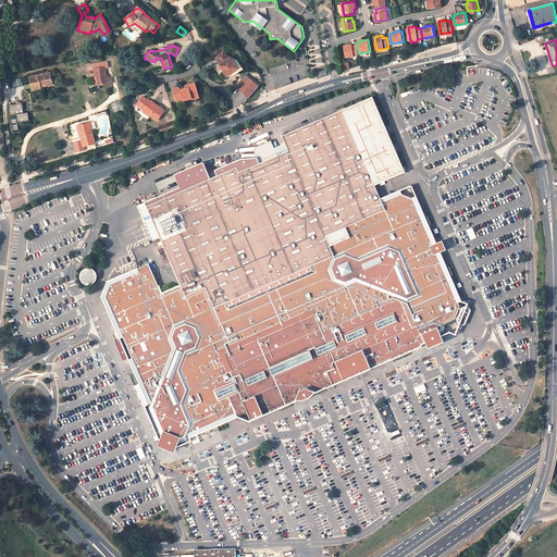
[(353,45),(344,46),(346,57),(358,56),(358,53),(357,45),(353,46),(353,45)]
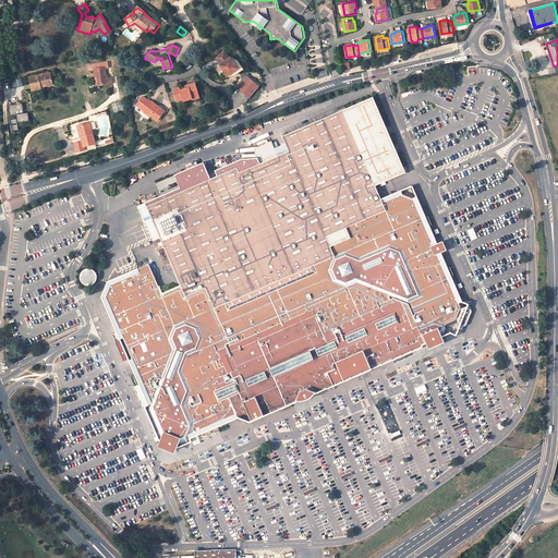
[(221,64),(230,58),(225,50),(217,58),(221,64)]
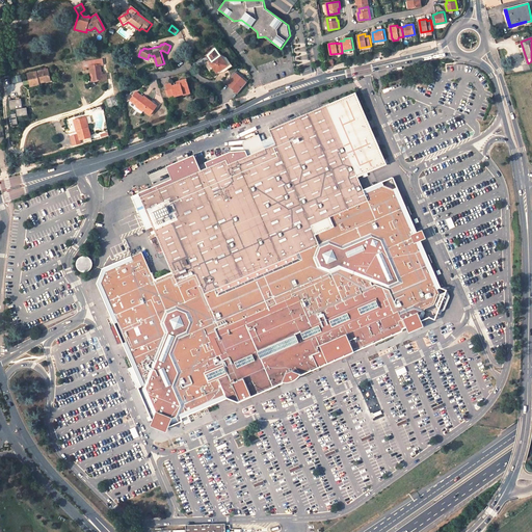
[(220,55),(228,65),(217,73),(218,74),(224,72),(234,65),(228,57),(221,54),(220,55)]
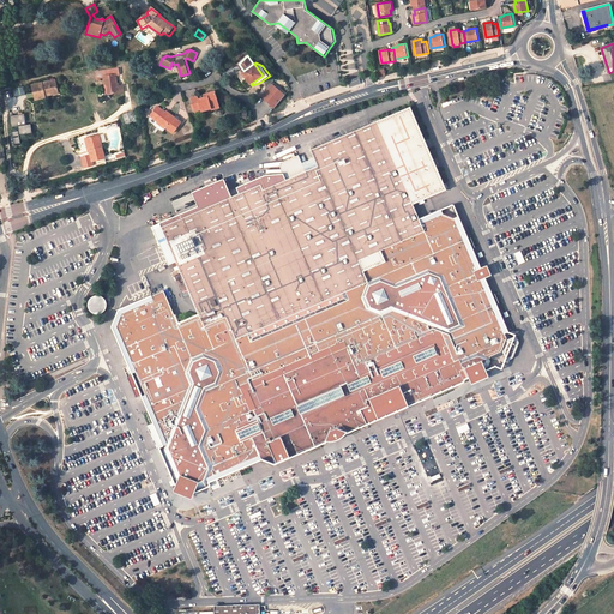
[(263,76),(254,64),(253,64),(244,71),(242,72),(251,84),(263,76)]
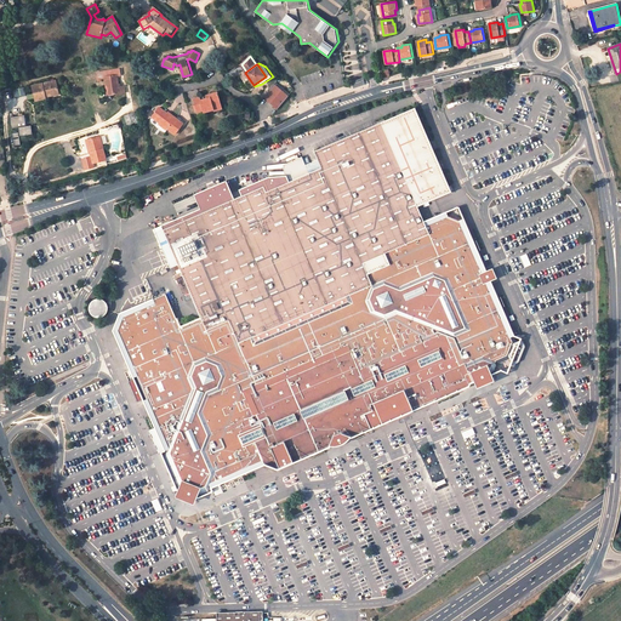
[(104,78),(107,89),(109,89),(110,95),(126,92),(125,86),(119,86),(118,77),(121,75),(120,69),(98,73),(100,79),(104,78)]
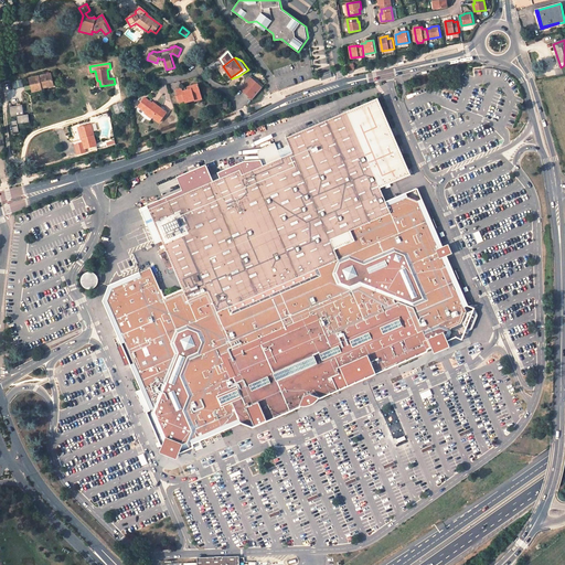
[(51,74),(30,78),(33,92),(42,89),(42,88),(41,86),(53,84),(51,74)]
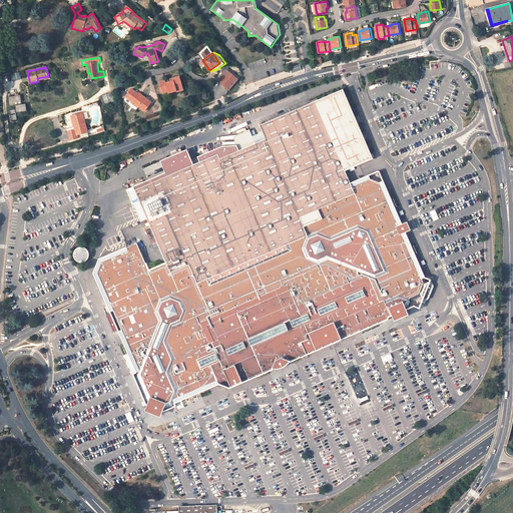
[(229,67),(221,77),(229,84),(232,87),(240,77),(229,67)]
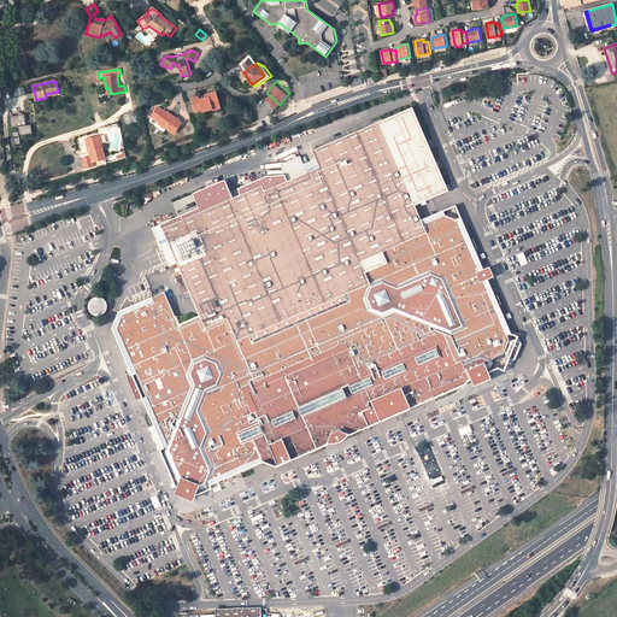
[(204,112),(213,109),(212,106),(219,104),(216,92),(209,94),(210,98),(207,98),(200,100),(199,97),(193,99),(197,112),(203,110),(204,112)]
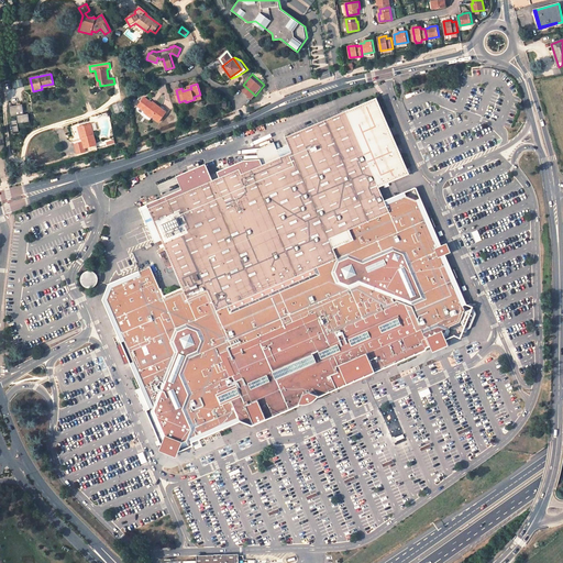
[(411,174),(378,97),(285,138),(288,144),(291,153),(263,165),(261,158),(246,159),(220,172),(222,176),(216,179),(208,164),(179,176),(185,189),(148,205),(163,240),(166,246),(173,264),(184,288),(165,297),(152,266),(109,284),(103,299),(122,343),(130,362),(151,410),(151,412),(158,430),(164,442),(179,449),(189,445),(189,443),(251,417),(272,417),(299,406),(305,405),(309,404),(312,401),(313,398),(339,388),(408,359),(410,352),(446,337),(449,331),(462,324),(464,330),(471,328),(476,313),(473,307),(467,309),(420,199),(406,192),(386,201),(381,187),(411,174)]
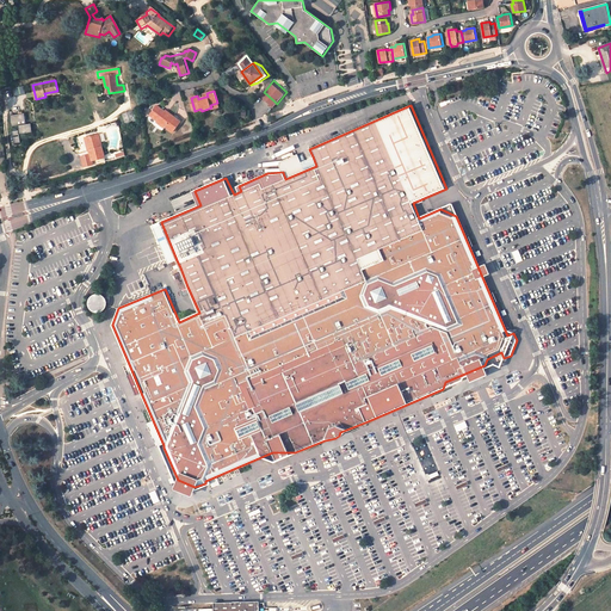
[(173,133),(181,121),(168,112),(167,113),(158,105),(149,115),(158,121),(155,124),(164,130),(166,127),(173,133)]
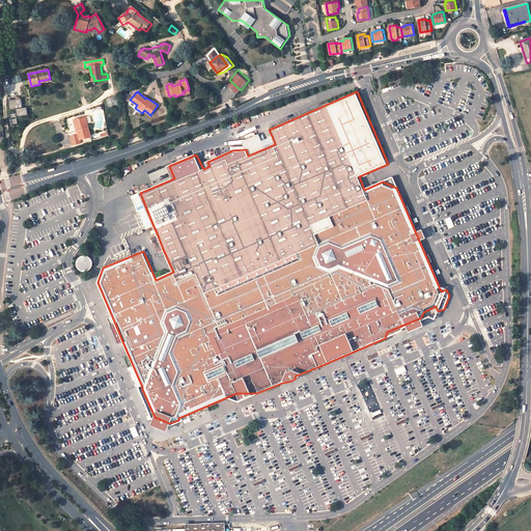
[(115,96),(107,100),(109,107),(118,104),(115,96)]
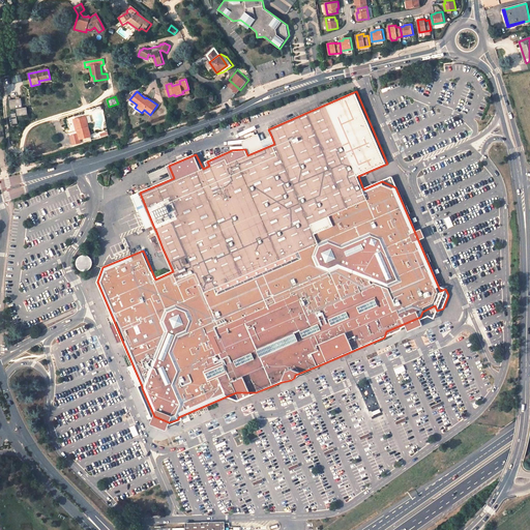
[(10,113),(11,124),(18,123),(18,120),(17,116),(28,114),(27,107),(23,107),(21,97),(8,99),(10,110),(16,109),(16,113),(10,113)]
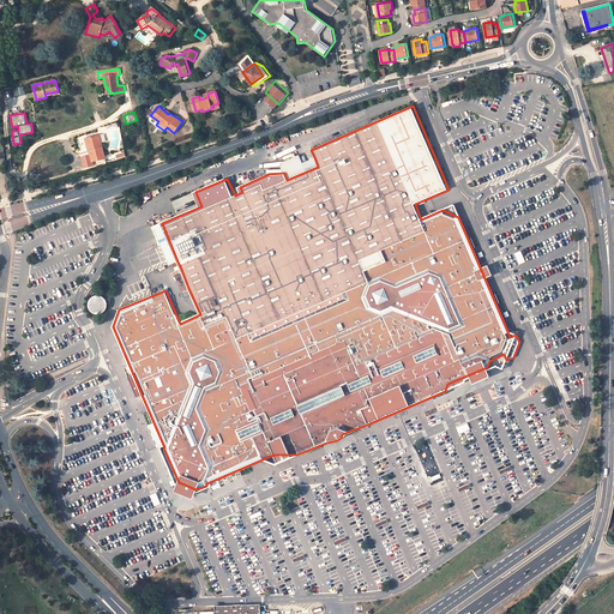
[(104,158),(98,136),(86,138),(90,150),(89,151),(90,155),(82,157),(84,168),(94,166),(92,162),(104,158)]
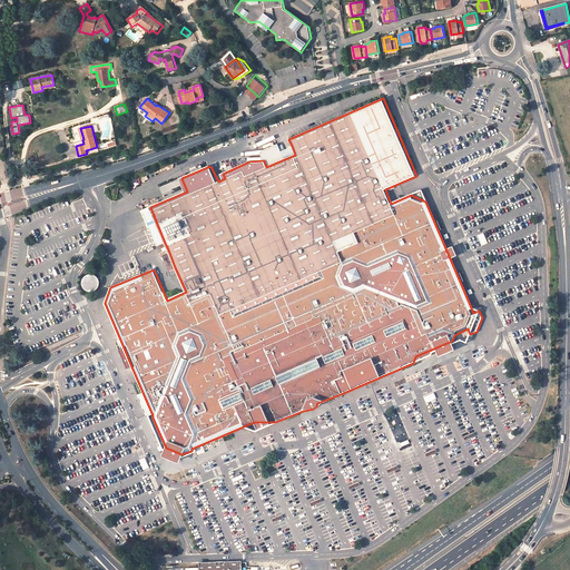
[(292,146),(282,151),(278,144),(262,150),(262,158),(264,160),(266,167),(295,155),(292,146)]
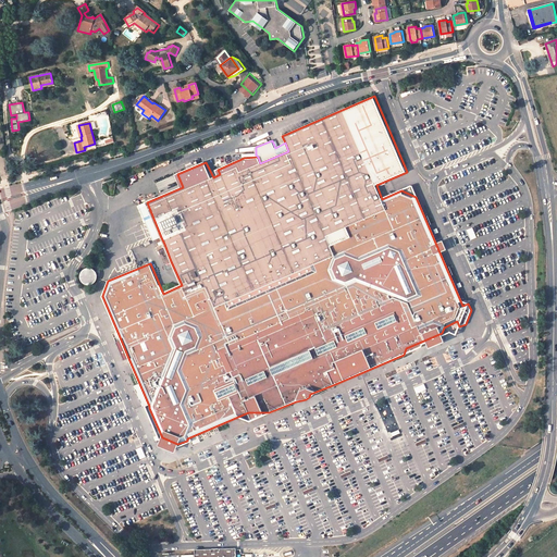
[(147,202),(139,205),(155,240),(161,237),(147,202)]
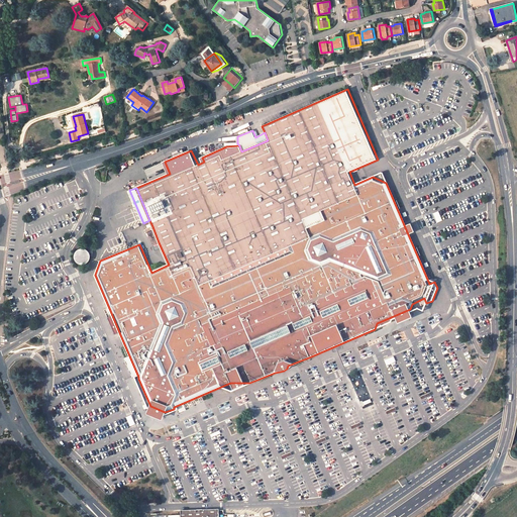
[(159,242),(152,226),(146,229),(153,244),(159,242)]
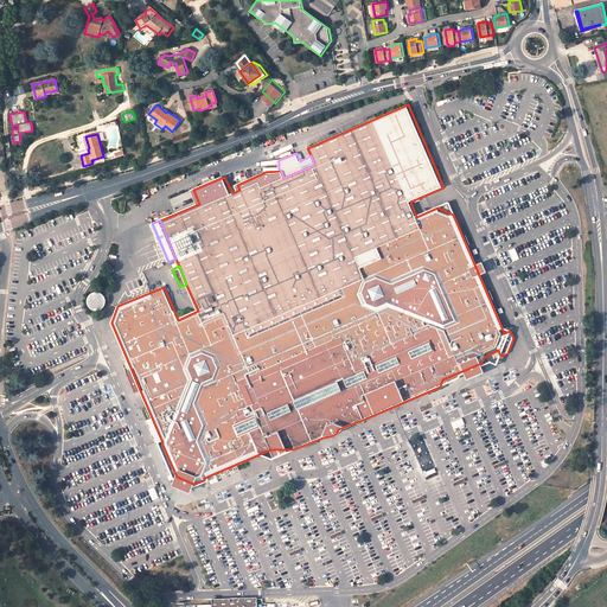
[(88,294),(87,310),(104,310),(104,295),(88,294)]
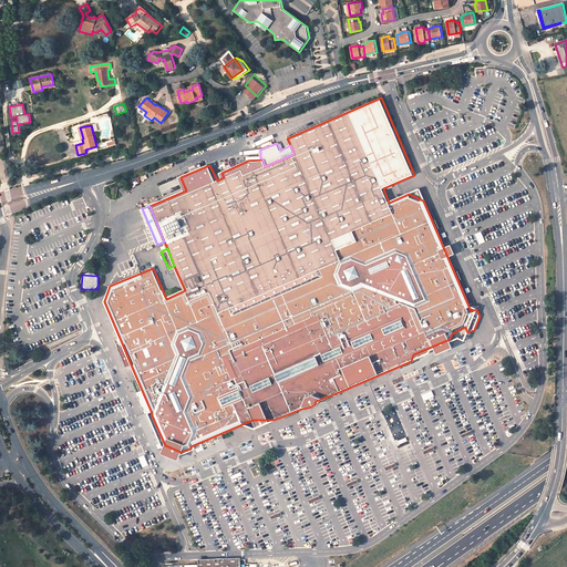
[(131,364),(123,346),(117,348),(125,367),(131,364)]
